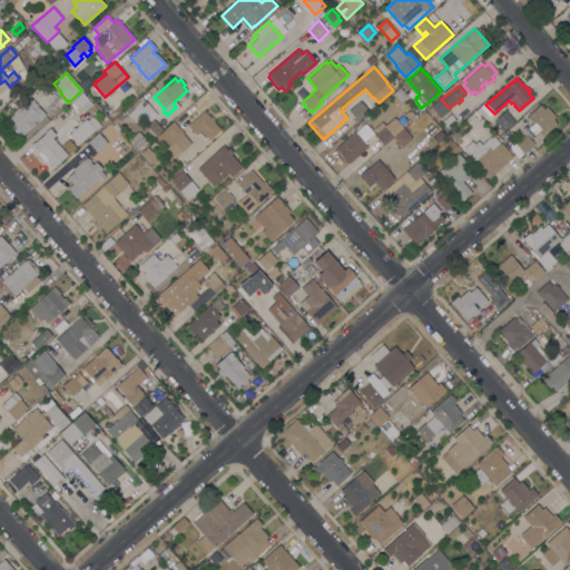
[(82,92),(92,104),(84,112),(79,108),(78,109),(71,102),(82,92)]
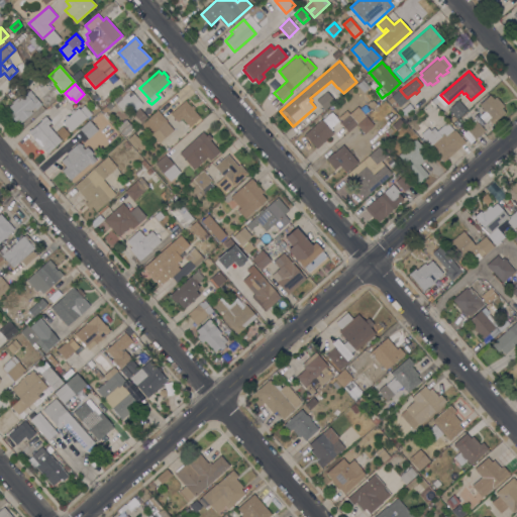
[(142,104),(139,107),(137,106),(133,110),(130,106),(128,108),(127,106),(122,111),(113,101),(128,87),(142,104)]
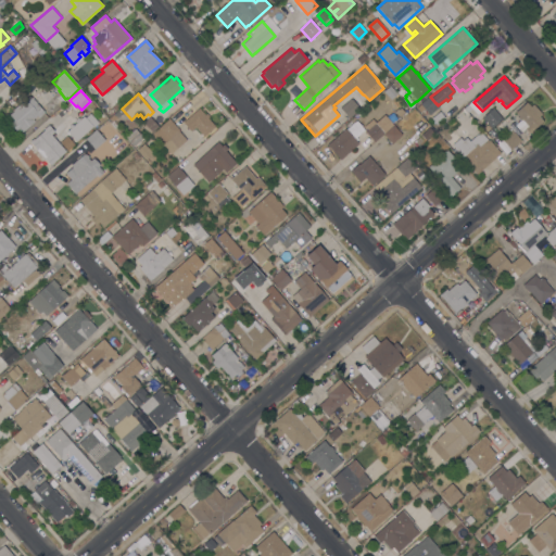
[(355,95),(364,105),(349,118),(340,108),(355,95)]
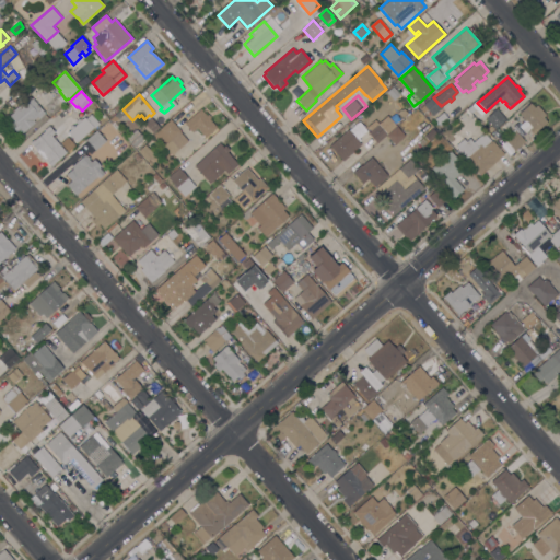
[(22,133),(21,132),(19,135),(10,124),(13,120),(9,116),(13,112),(12,111),(25,100),(27,102),(32,97),(45,113),(38,118),(36,117),(33,120),(35,121),(22,133)]
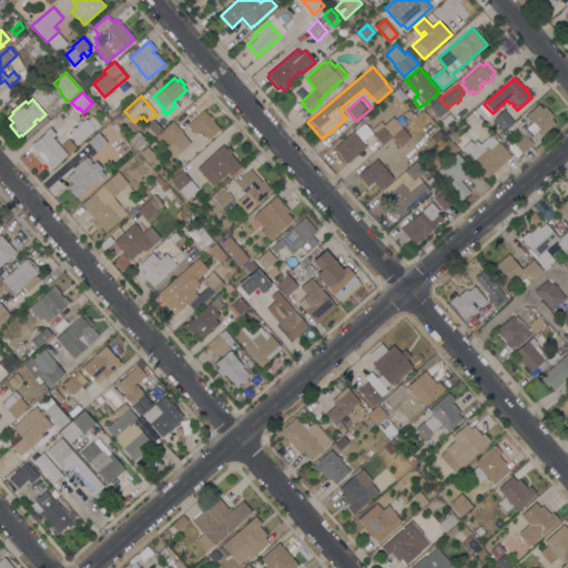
[(554,117),(550,119),(555,123),(540,137),(536,132),(533,135),(526,128),(531,123),(528,120),(530,119),(526,114),(538,104),(541,109),(545,107),(554,117)]
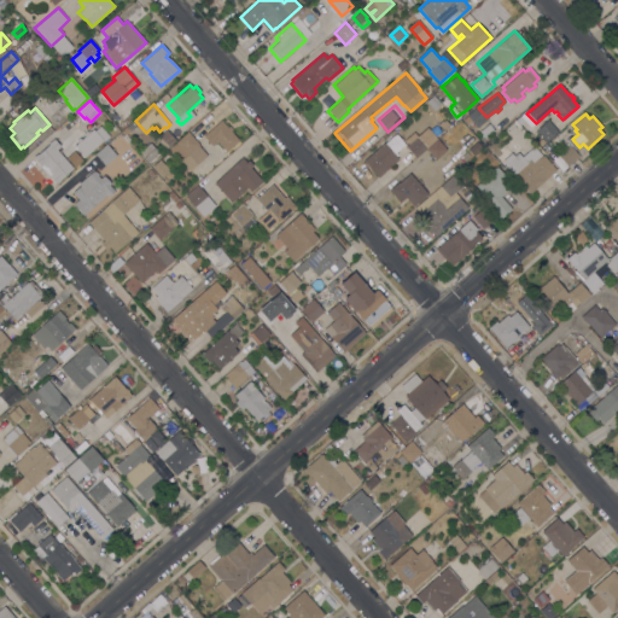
[(221,120),(227,127),(229,126),(232,129),(231,130),(239,140),(227,152),(217,141),(211,146),(203,136),(221,120)]
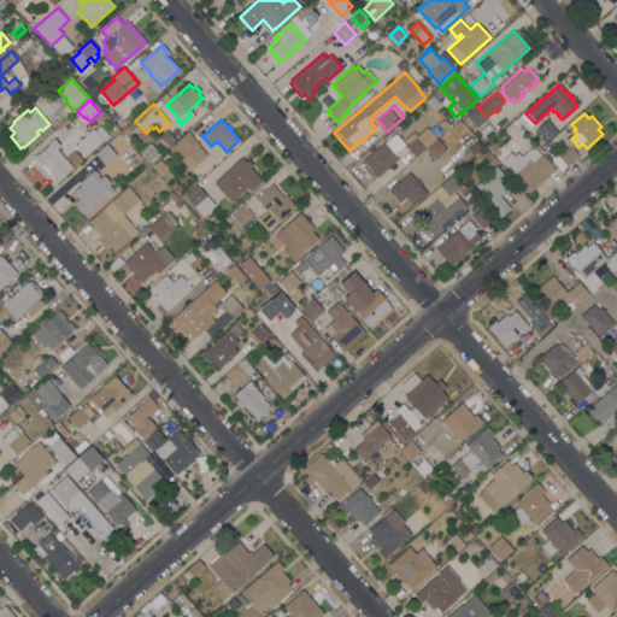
[(445,119),(450,125),(444,130),(438,125),(445,119)]
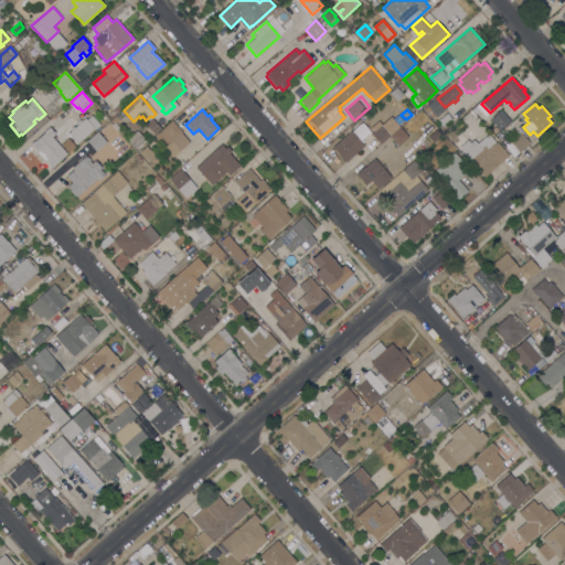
[(501,109),(510,119),(494,134),(486,125),(491,120),(490,119),(501,109)]
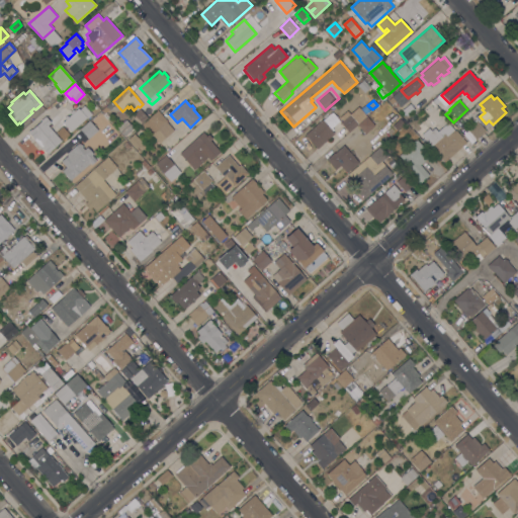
[(402,110),(410,103),(415,109),(407,115),(402,110)]
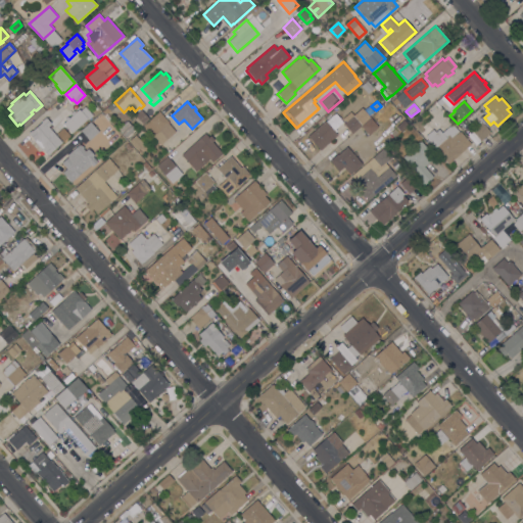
[(79,109),(80,110),(85,106),(93,115),(88,120),(87,119),(72,133),(62,124),(79,109)]
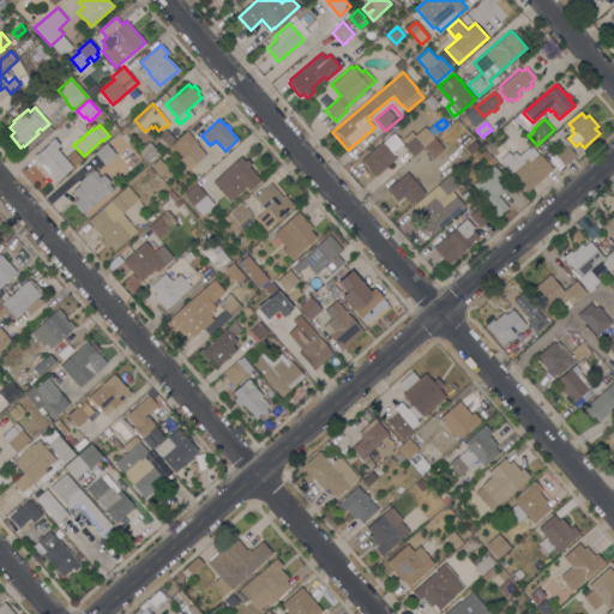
[(174,139),(164,149),(155,137),(164,128),(174,139)]
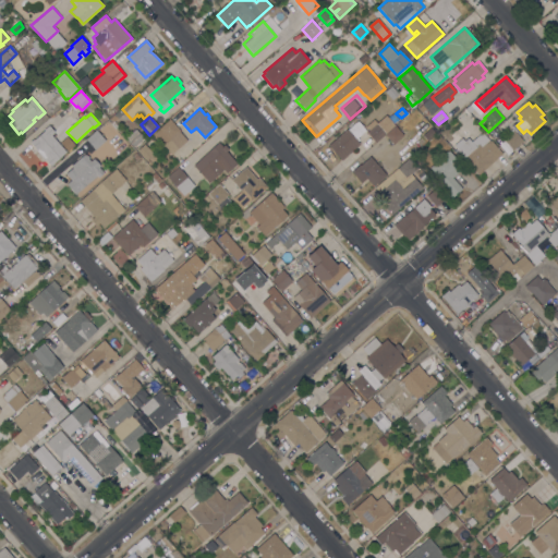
[(180,131),(179,131),(186,140),(171,155),(162,145),(161,146),(155,138),(158,135),(156,132),(170,120),(180,131)]
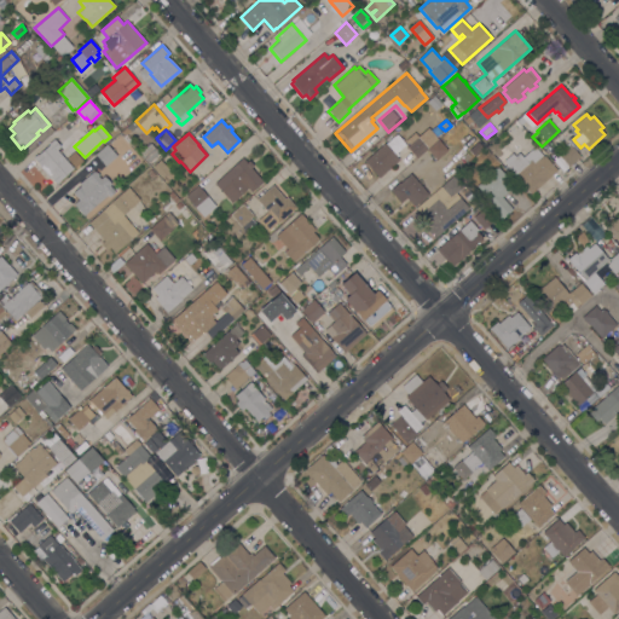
[(427,149),(416,158),(406,146),(418,136),(421,139),(423,138),(429,144),(427,145),(429,148),(427,150),(427,149)]
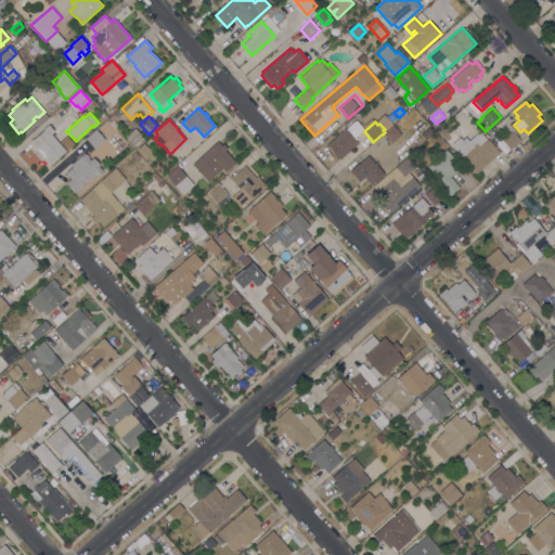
[(436,132),(446,124),(451,128),(440,138),(436,132)]
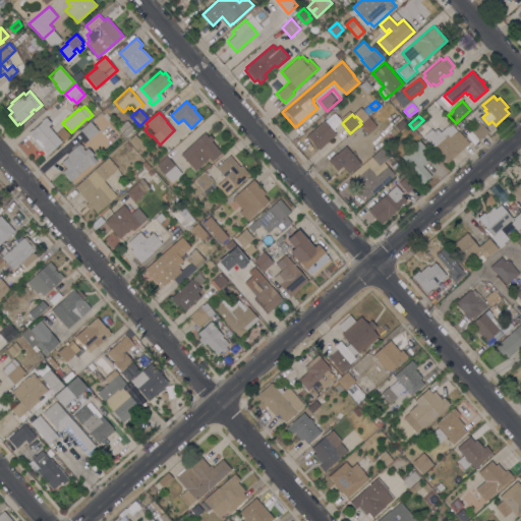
[(61,142),(50,152),(50,153),(47,156),(27,132),(31,129),(32,130),(42,121),(41,120),(45,117),(50,123),(48,125),(61,142)]
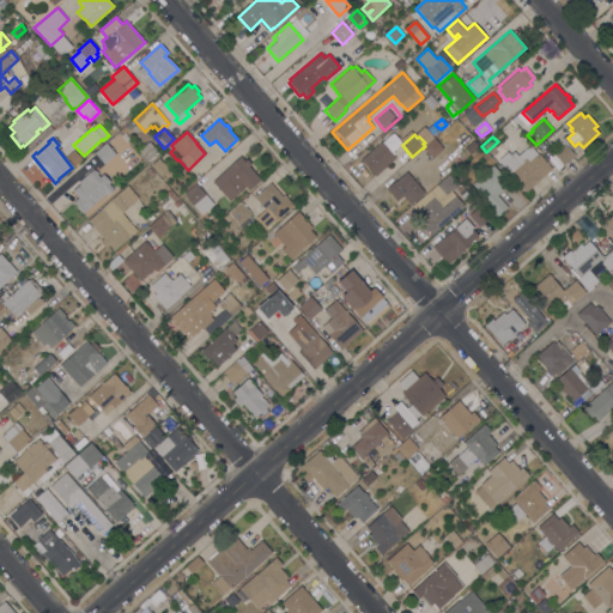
[(425,146),(435,139),(443,149),(431,158),(423,149),(425,146)]
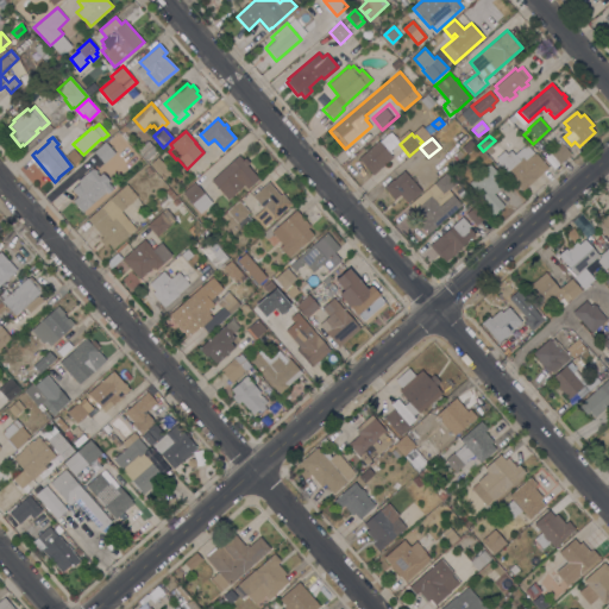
[(378,140),(393,157),(372,175),(358,158),(378,140)]
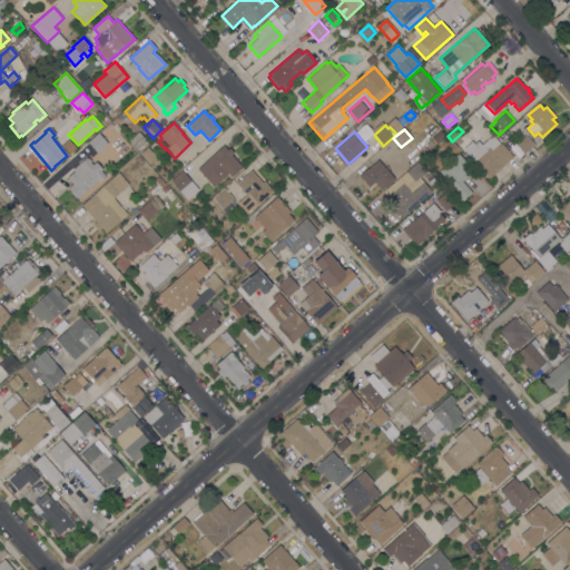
[(524,133),(534,144),(523,154),(513,143),(524,133)]
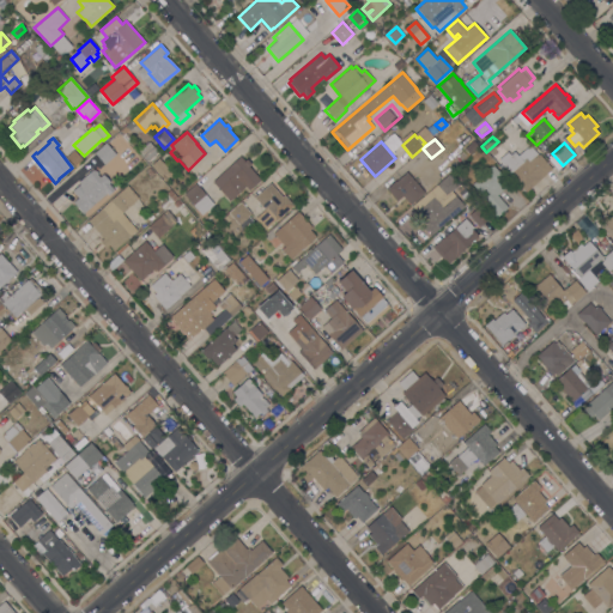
[(116,155),(104,164),(95,153),(105,144),(116,155)]
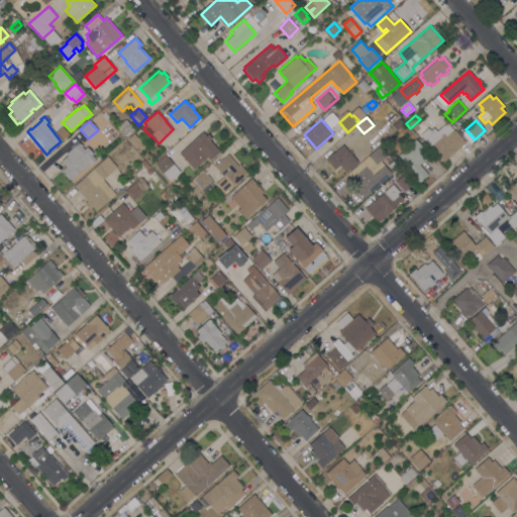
[(453,128),(466,142),(443,162),(429,146),(427,147),(420,139),(422,137),(421,137),(422,136),(420,134),(427,127),(429,130),(433,127),(436,131),(446,122),(452,129),(453,128)]
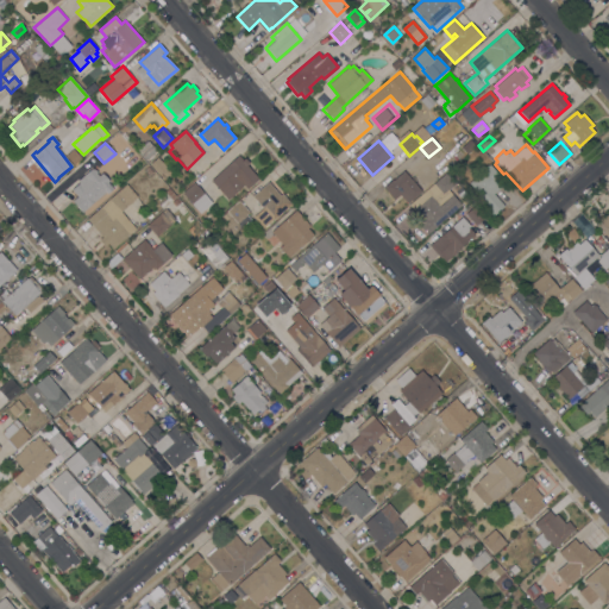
[(238,155),(243,159),(244,158),(249,163),(246,165),(258,179),(248,189),(238,180),(223,194),(211,181),(238,155)]
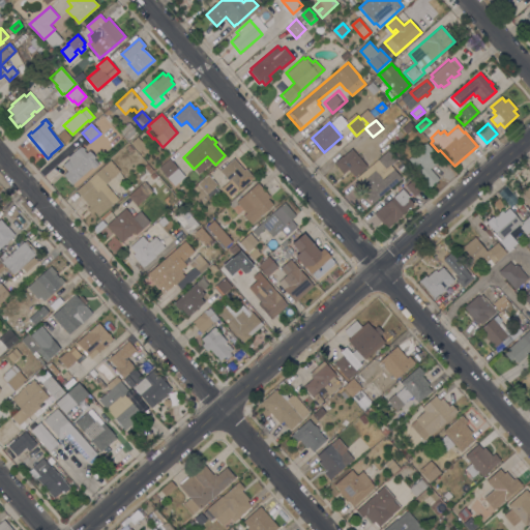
[(146,146),(139,152),(129,143),(137,137),(146,146)]
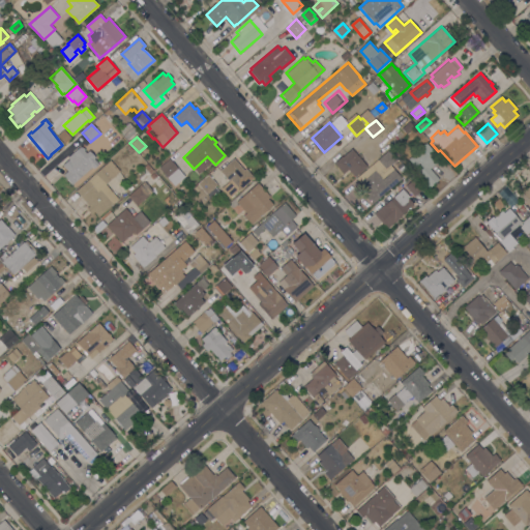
[(428,188),(419,179),(422,176),(408,158),(422,146),(422,145),(425,142),(439,157),(433,162),(435,164),(430,169),(439,179),(428,188)]
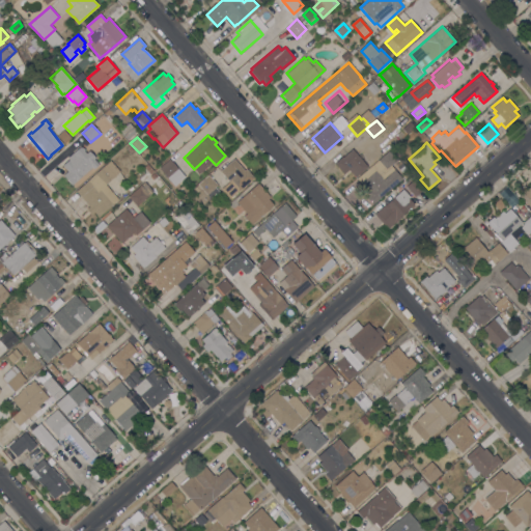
[(72,185),(63,175),(67,171),(62,165),(68,159),(67,158),(80,146),(81,147),(82,147),(85,150),(84,150),(86,154),(89,150),(95,158),(94,159),(99,165),(93,169),(92,168),(72,185)]
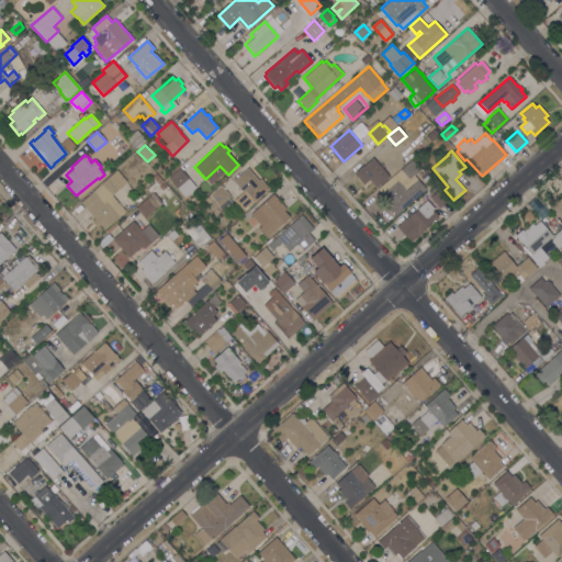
[(390,177),(380,186),(371,177),(363,183),(353,172),(362,165),(363,166),(372,158),(390,177)]
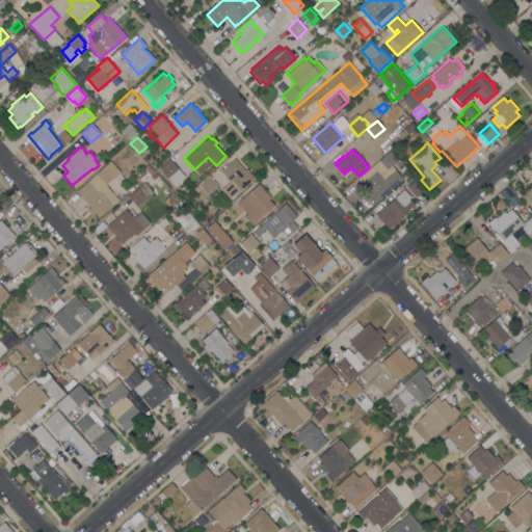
[(379,161),(390,152),(398,161),(387,170),(379,161)]
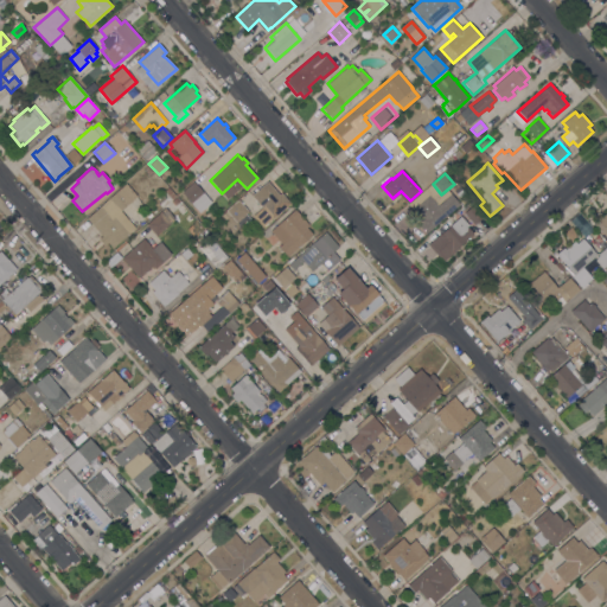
[(211,202),(199,212),(181,192),(193,181),(211,202)]
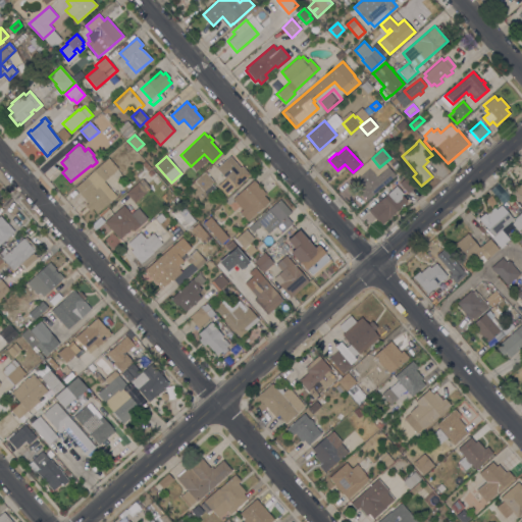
[(233,189),(232,188),(224,195),(217,186),(225,178),(216,168),(229,156),(240,167),(242,166),(250,174),(233,189)]
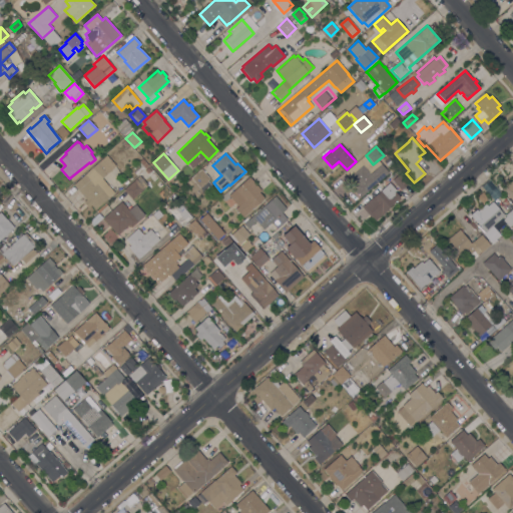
[(106,154),(115,165),(101,178),(114,192),(95,209),(91,205),(88,207),(83,202),(86,199),(73,184),(106,154)]
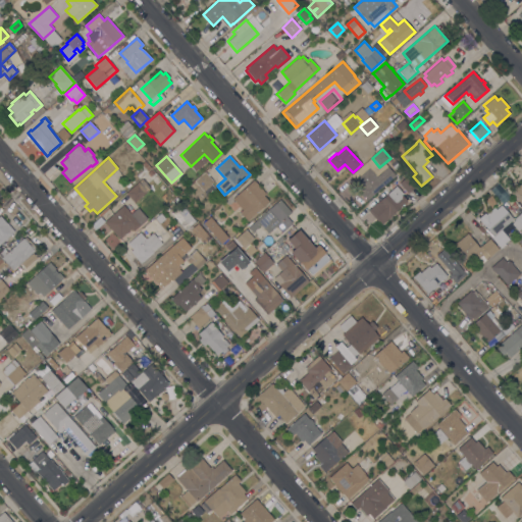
[(369,166),(376,175),(387,166),(396,175),(366,201),(357,191),(361,187),(354,179),(369,166)]
